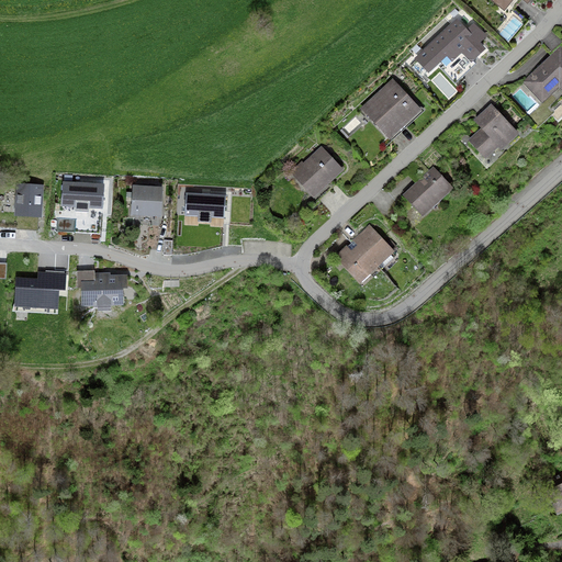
[(530,0),(492,0),(505,11),(515,0),(524,0),(528,3),(530,0)]
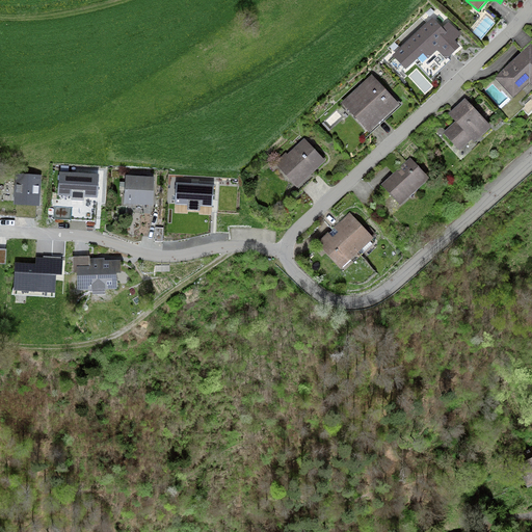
[(483,17),(475,32),(485,38),(494,23),(483,17)]
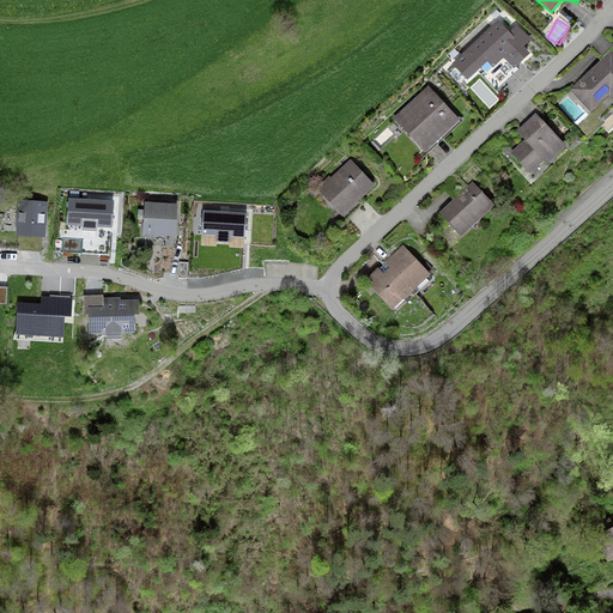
[(499,22),(453,65),(467,80),(487,61),(495,67),(504,58),(515,68),(530,54),(525,47),(532,40),(517,24),(509,32),(499,22)]
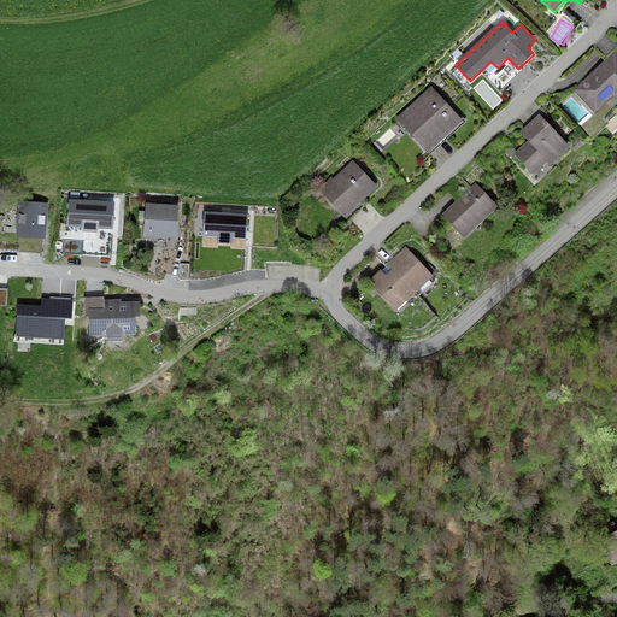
[(616,54),(574,94),(595,118),(616,99),(616,54)]
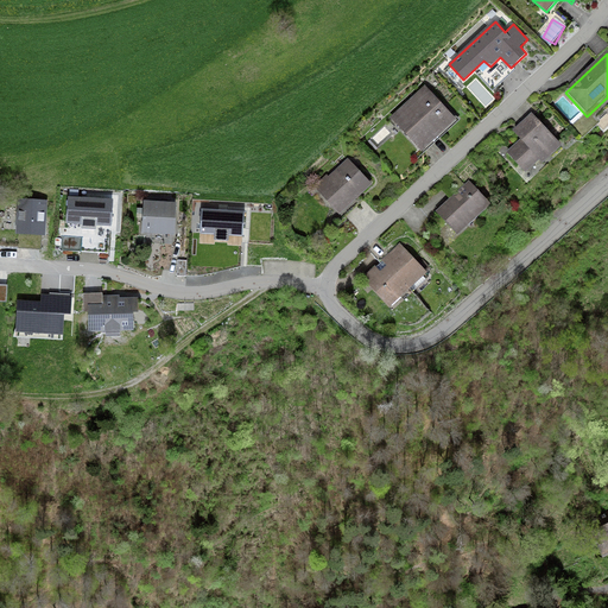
[(424,88),(391,118),(422,151),(455,121),(424,88)]
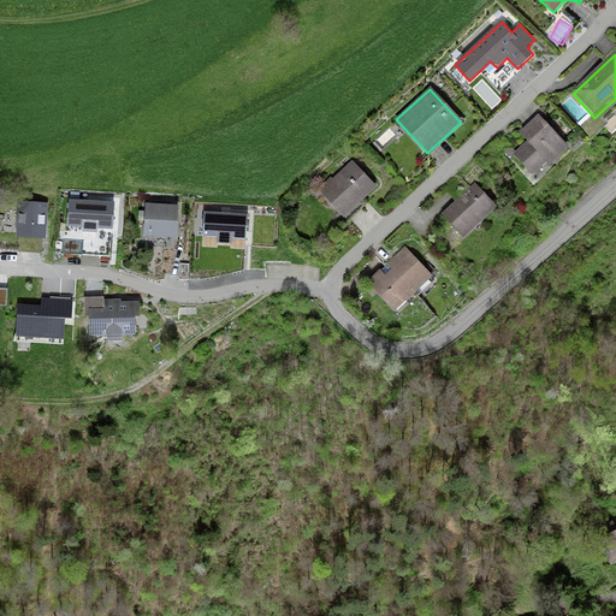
[(528,142),(514,155),(537,181),(572,150),(542,117),(521,134),(528,142)]
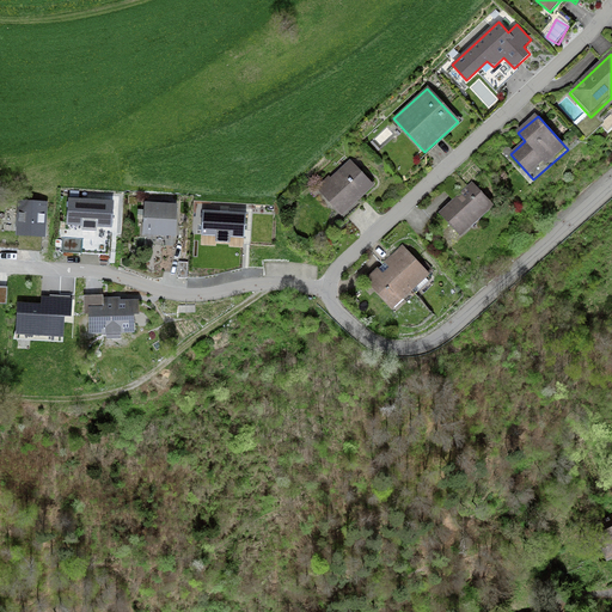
[(580,141),(574,134),(568,139),(574,146),(580,141)]
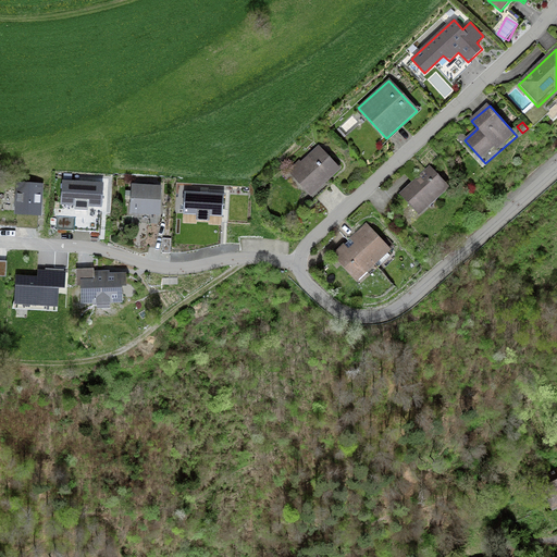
[(299,161),(287,171),(312,198),(342,172),(320,147),(301,163),(299,161)]
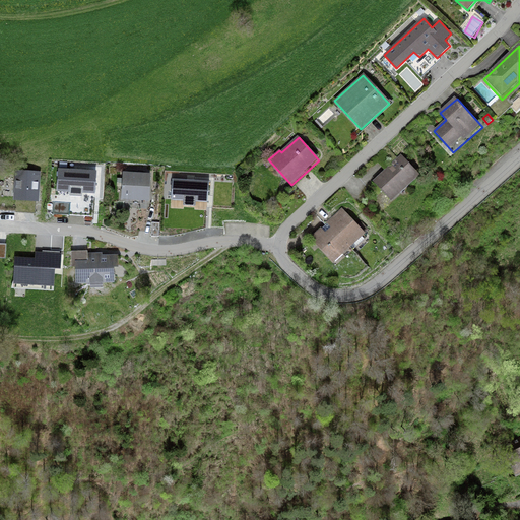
[(420,177),(402,156),(374,181),(392,202),(420,177)]
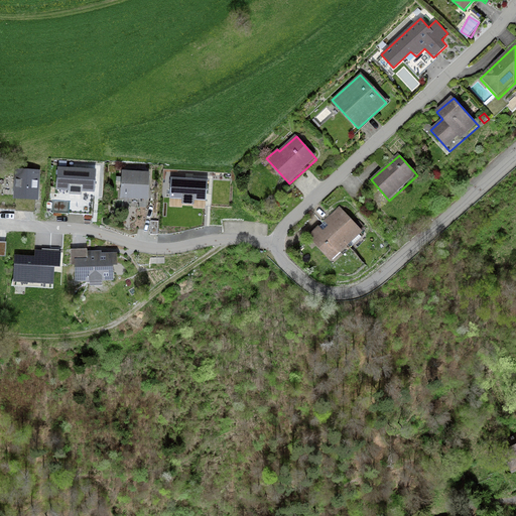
[(40,170),(14,168),(13,199),(38,200),(40,170)]
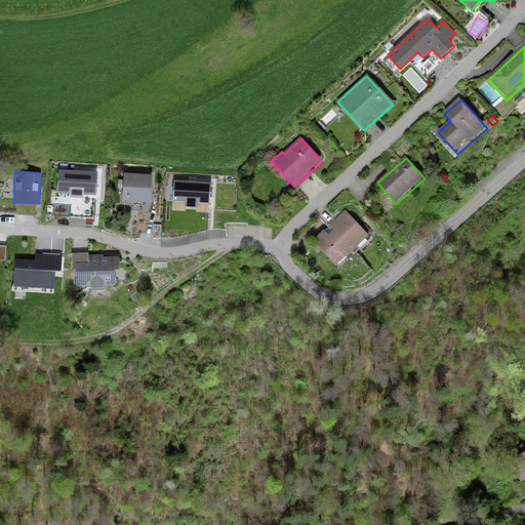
[(97,174),(61,172),(58,196),(96,198),(97,174)]
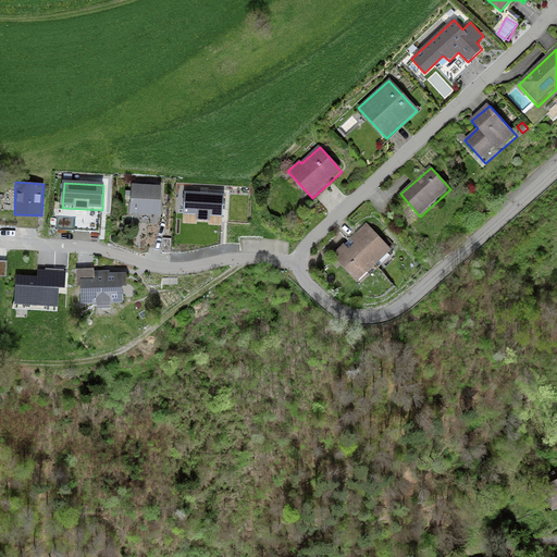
[(162,188),(133,186),(131,215),(160,218),(162,188)]
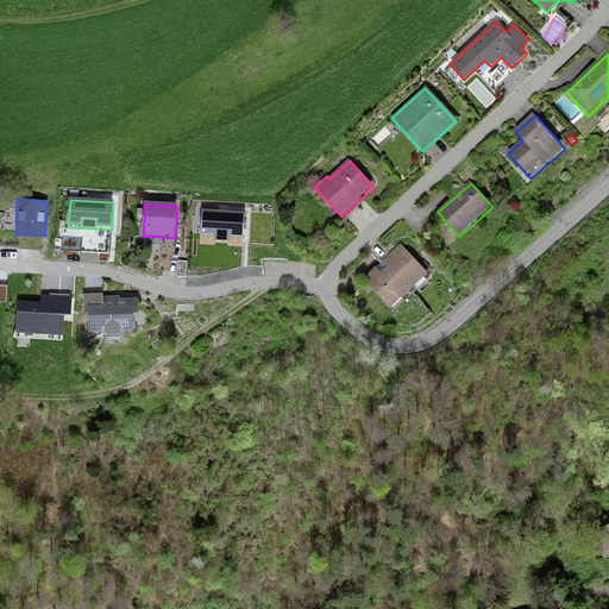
[(245,214),(203,212),(202,236),(244,238),(245,214)]
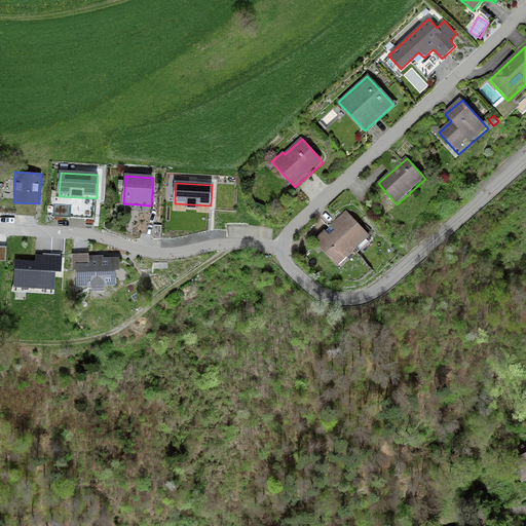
[(370,237),(346,212),(314,241),(338,267),(370,237)]
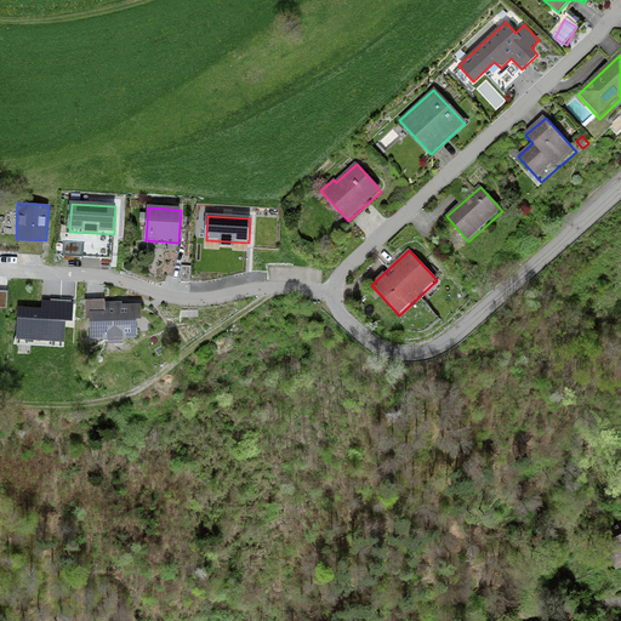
[(104,300),(85,300),(85,318),(91,318),(92,336),(135,335),(135,319),(140,318),(140,307),(104,308),(104,300)]
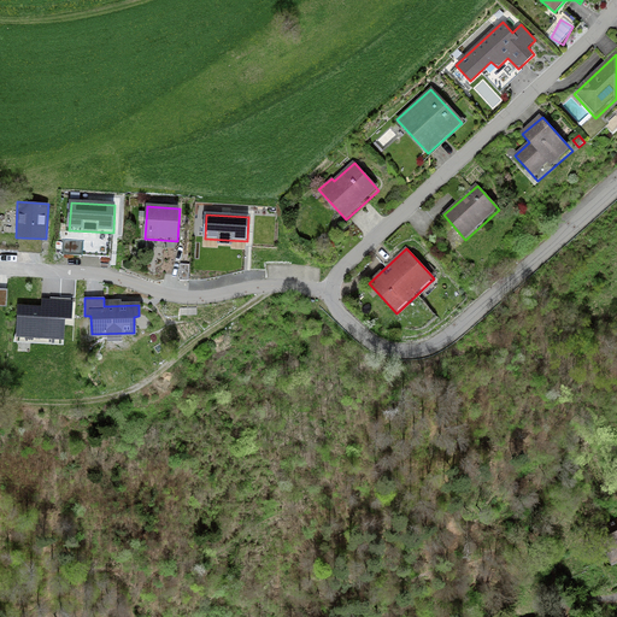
[(60,340),(62,318),(71,318),(72,303),(48,300),(48,309),(21,307),(18,338),(60,340)]
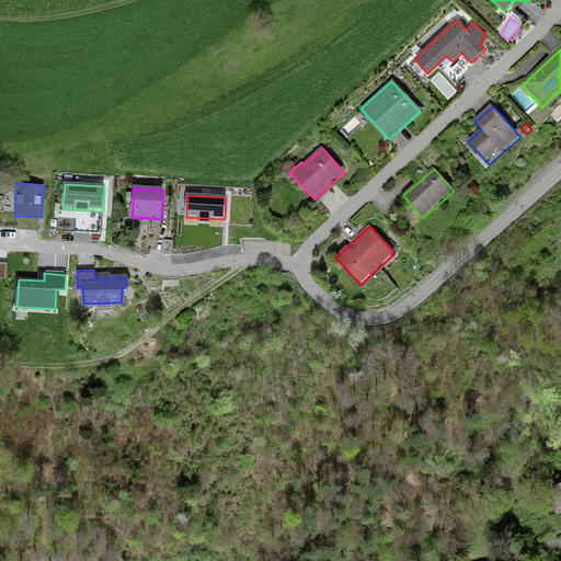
[(560,513),(560,485),(548,492),(558,515),(560,513)]
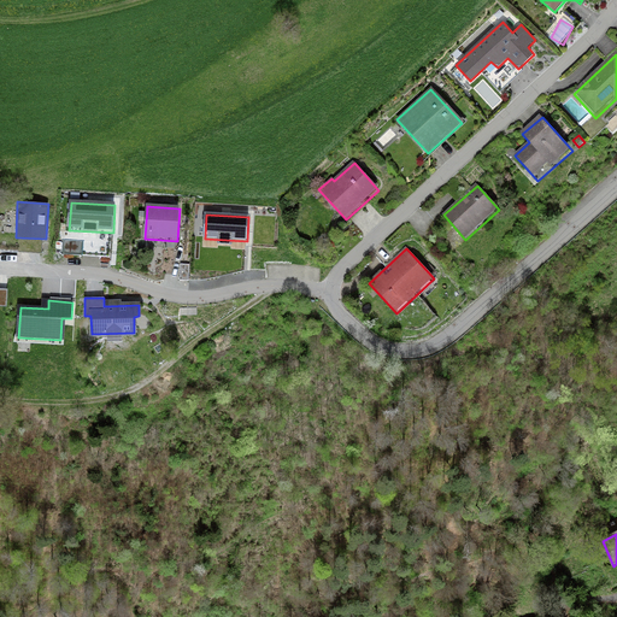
All buildings are outlined.
